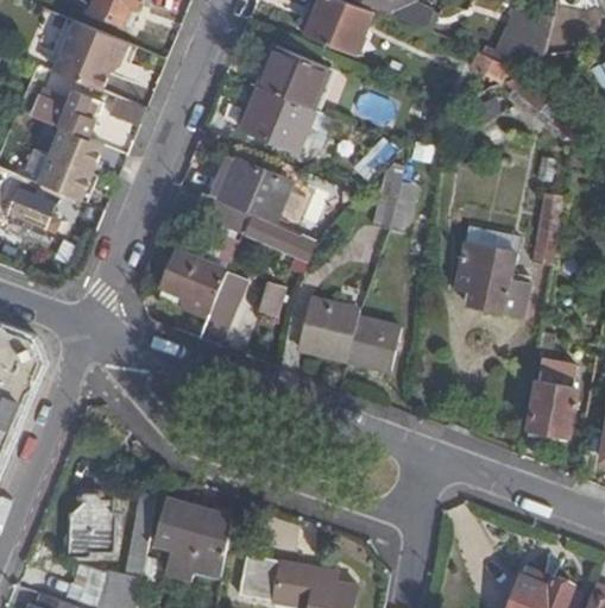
[(96,0),(90,13),(127,27),(138,0),(96,0)]
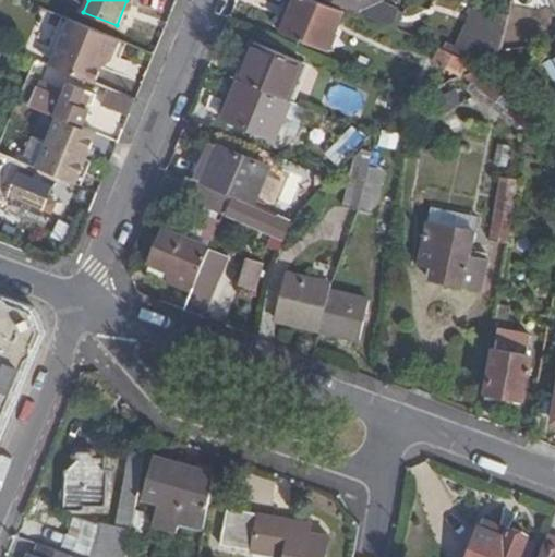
[(294,0),(281,34),(327,52),(344,13),(311,0),(294,0)]
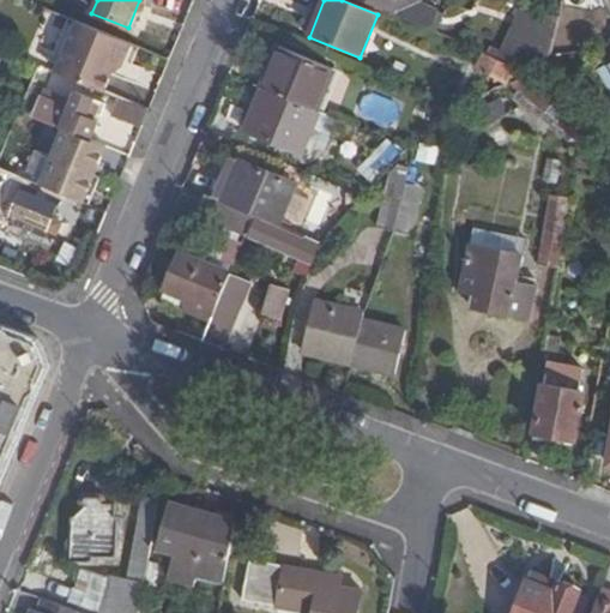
[(503,59),(526,67),(547,56),(555,14),(526,2),(503,59)]
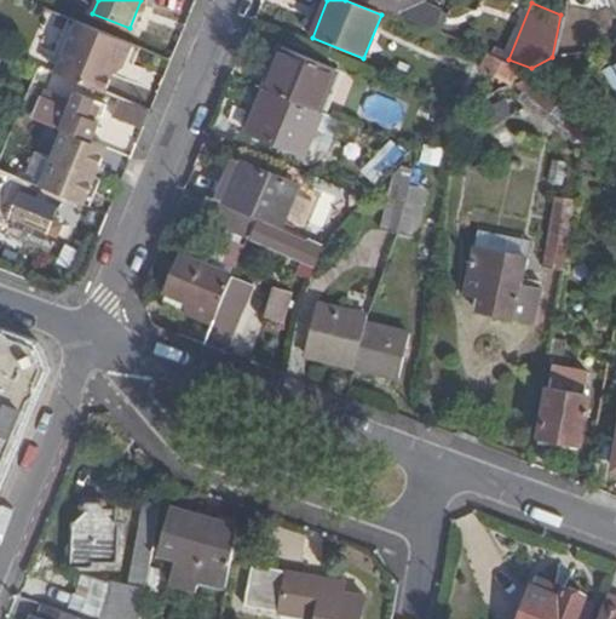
[(76,21),(55,72),(104,92),(115,64),(121,68),(131,44),(76,21)]
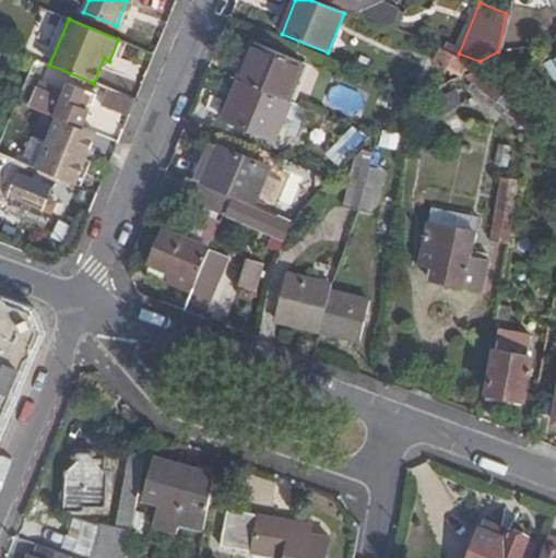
[(255,40),(238,80),(287,101),(304,61),(255,40)]
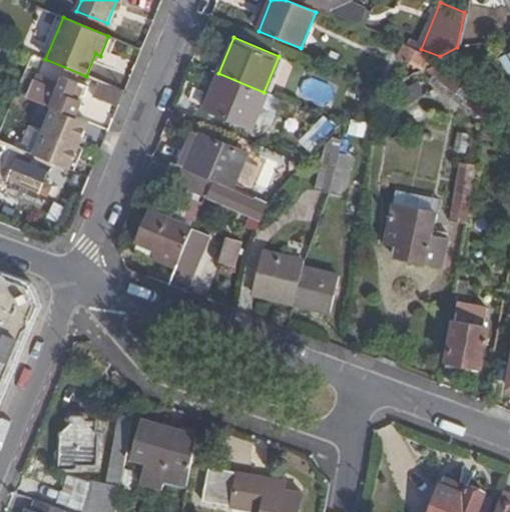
[(253,129),(268,94),(264,92),(218,73),(204,107),(253,129)]
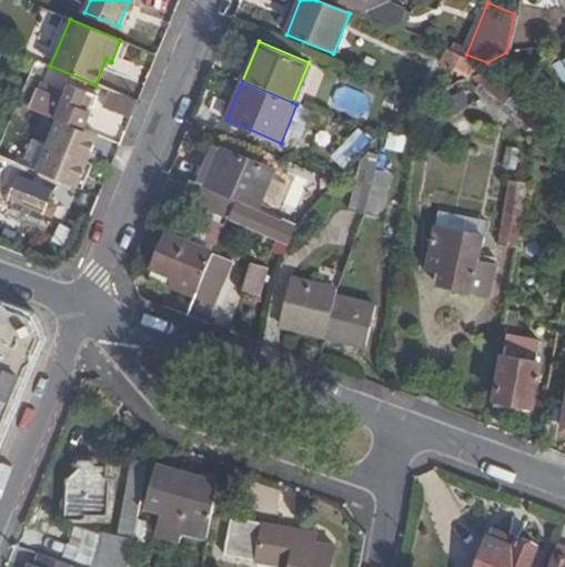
[(28,108),(83,131),(90,113),(81,110),(87,92),(68,84),(61,103),(34,91),(28,108)]
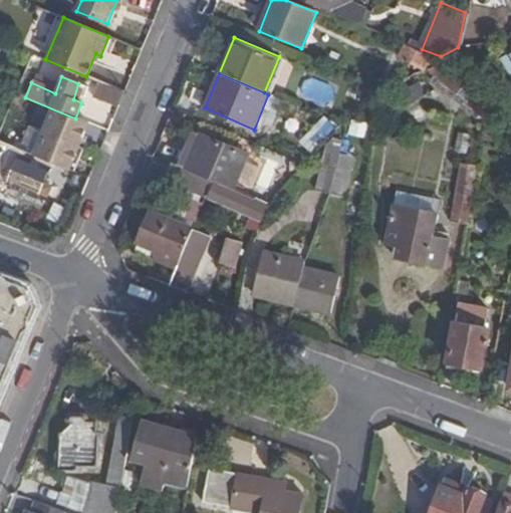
[(364,93),(373,85),(353,76),(349,87),(364,93)]
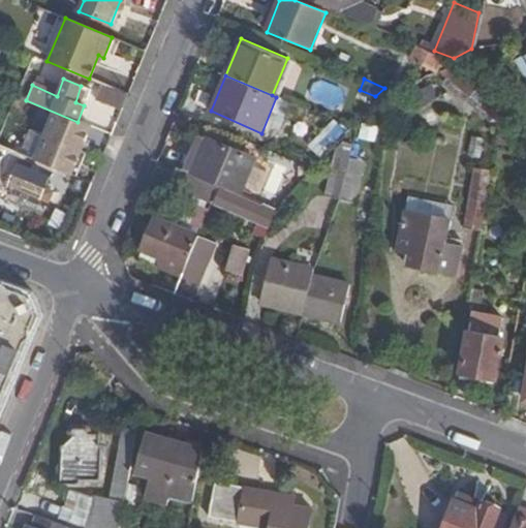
[(335,105),(342,90),(317,80),(310,95),(335,105)]
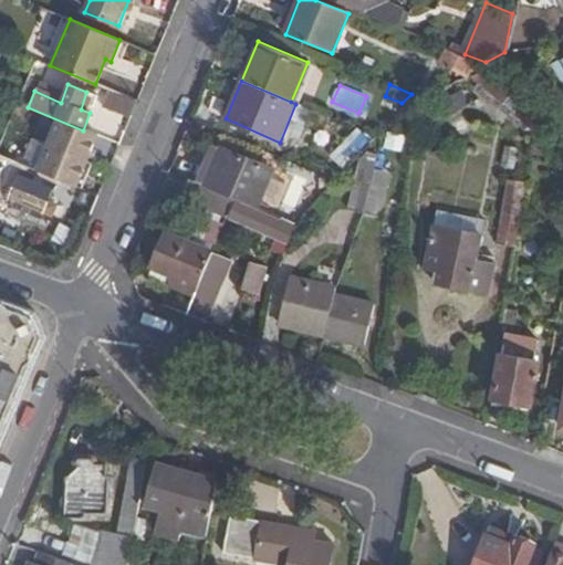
[(102,105),(129,116),(136,101),(108,90),(102,105)]
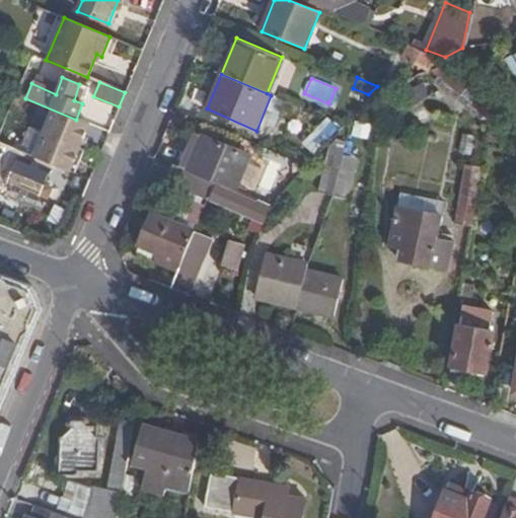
[(19,148),(70,169),(73,160),(68,158),(73,147),(78,149),(83,137),(78,135),(83,123),(51,109),(42,133),(27,128),(19,148)]
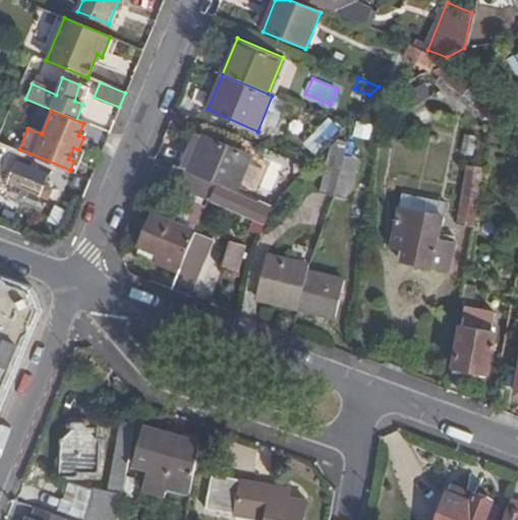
[(332,116),(310,138),(321,149),(342,126),(332,116)]
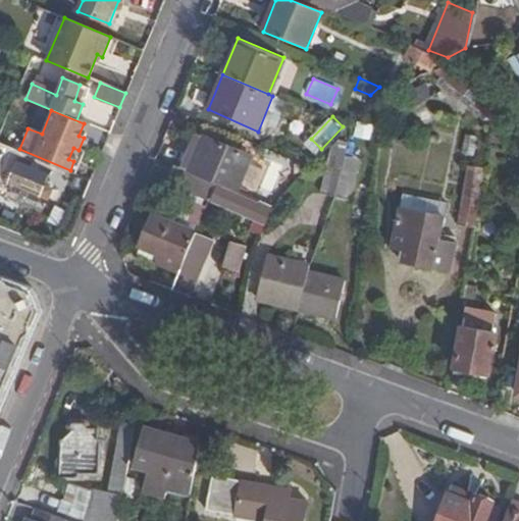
[(89,125),(84,123),(79,136),(84,138),(89,125)]
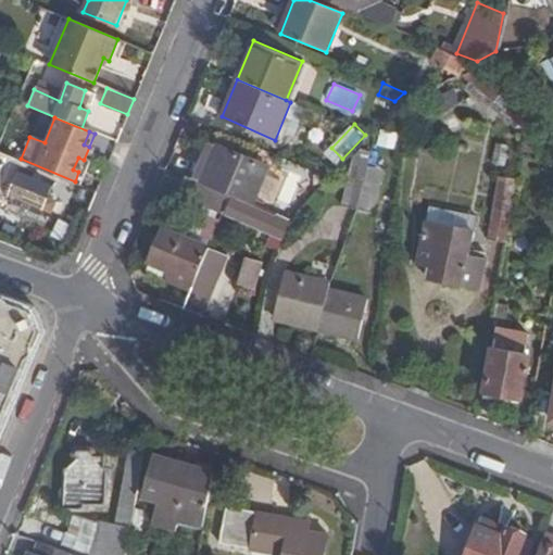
[(210,142),(195,178),(229,193),(253,203),(268,167),(210,142)]
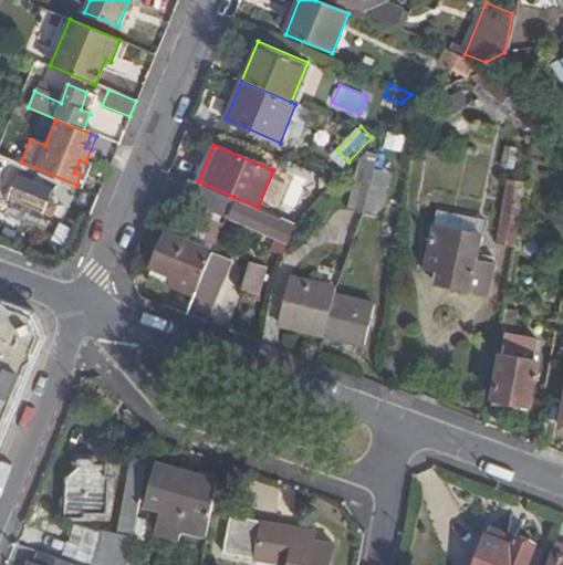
[(0,201),(7,205),(8,200),(23,163),(0,153),(0,201)]
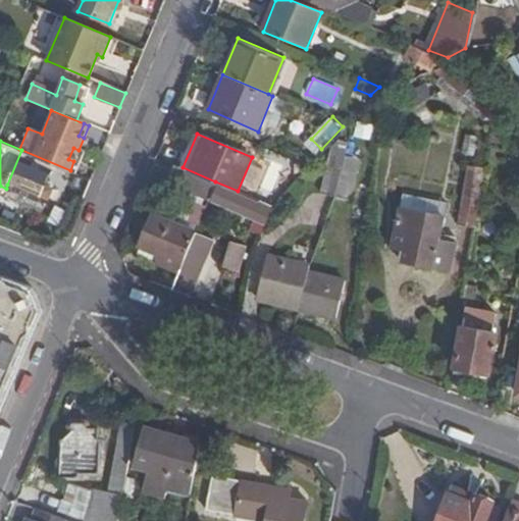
[(79,150),(73,148),(68,159),(73,161),(79,150)]
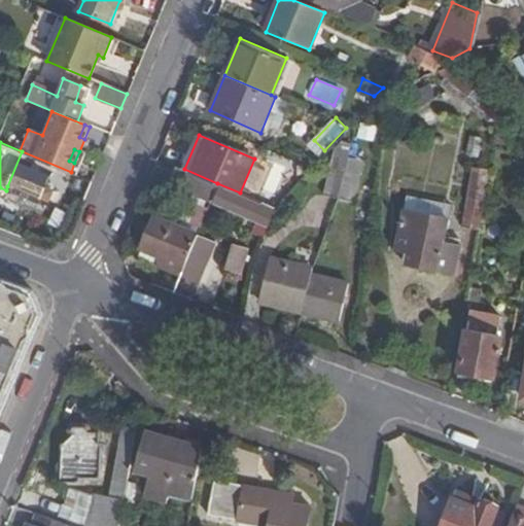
[(348,160),(349,153),(335,149),(323,199),(337,202),(348,160)]
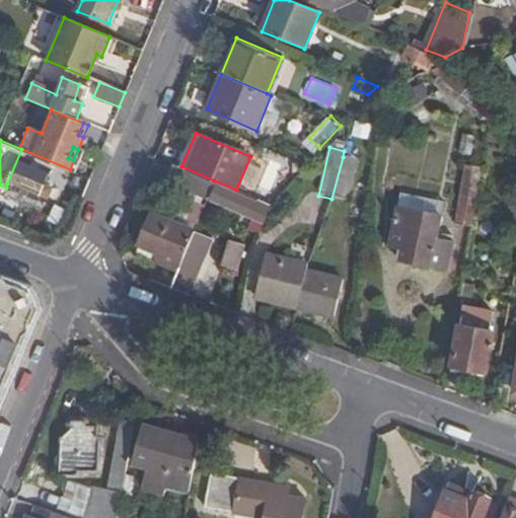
[(34,154),(21,149),(7,183),(39,197),(51,166),(32,159),(34,154)]
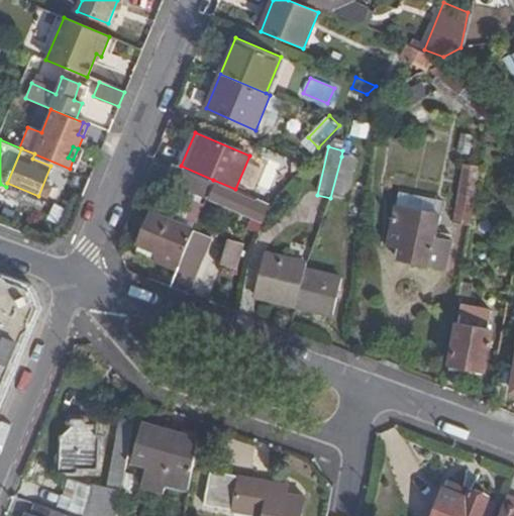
[(354,160),(341,157),(330,198),(345,201),(354,160)]
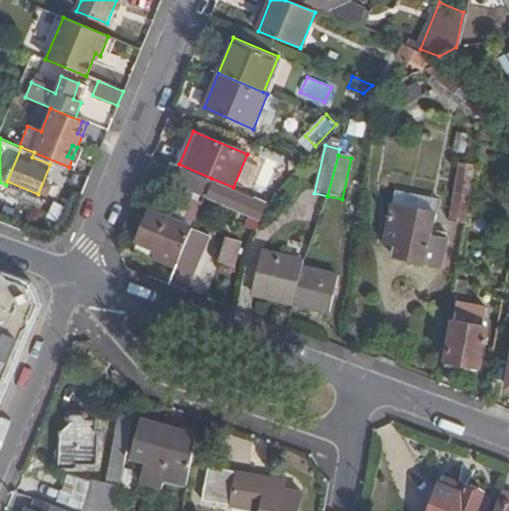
[(179,164),(169,161),(161,178),(190,189),(189,191),(203,196),(211,178),(179,164)]
